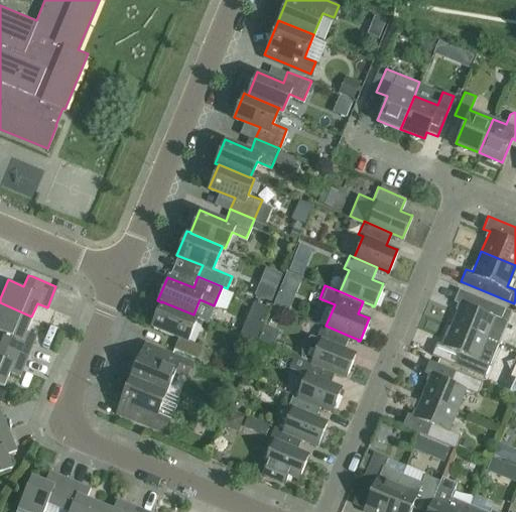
[(452,323),(486,337),(495,316),(506,322),(511,308),(459,287),(454,299),(460,302),(452,323)]
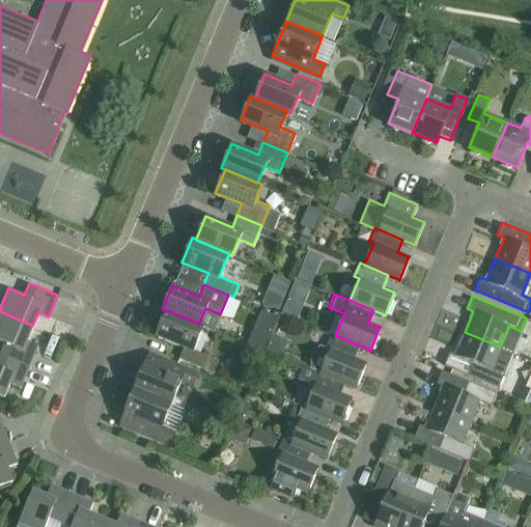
[(166,310),(166,311),(157,335),(183,345),(178,357),(202,367),(207,355),(193,349),(203,325),(199,324),(166,310)]
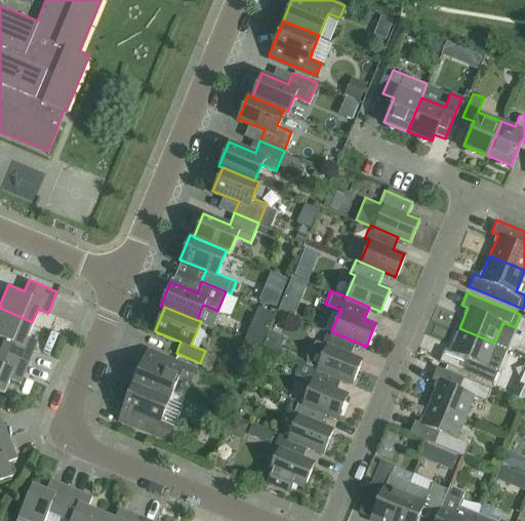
[(0,349),(28,360),(37,339),(27,335),(32,322),(0,308),(0,335),(4,337),(0,349)]
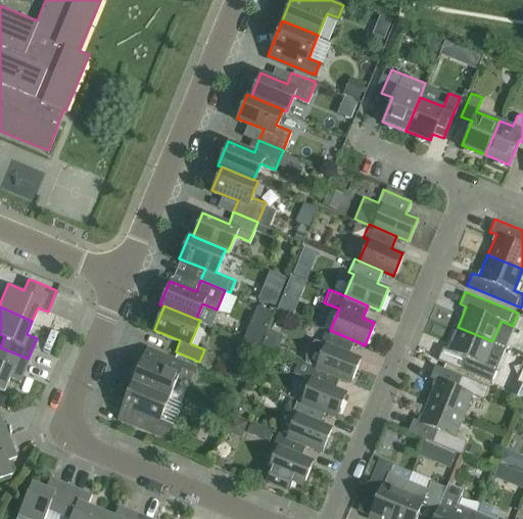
[(492,341),(458,327),(449,347),(442,344),(437,358),(490,380),(496,367),(484,362),(492,341)]
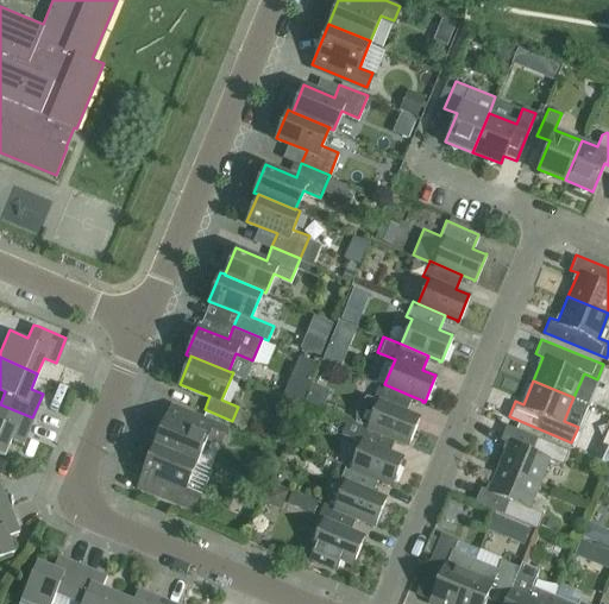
[(395,436),(407,441),(406,442),(408,442),(419,415),(418,415),(406,410),(412,396),(384,384),(378,382),(372,397),(366,395),(360,402),(357,410),(356,420),(395,436)]
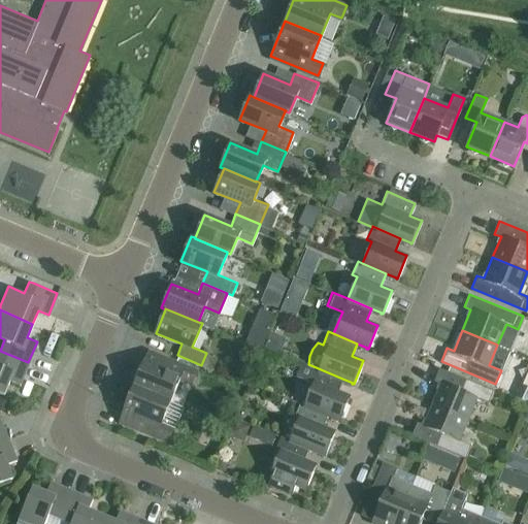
[(149,350),(134,385),(169,400),(179,378),(191,382),(196,369),(149,350)]
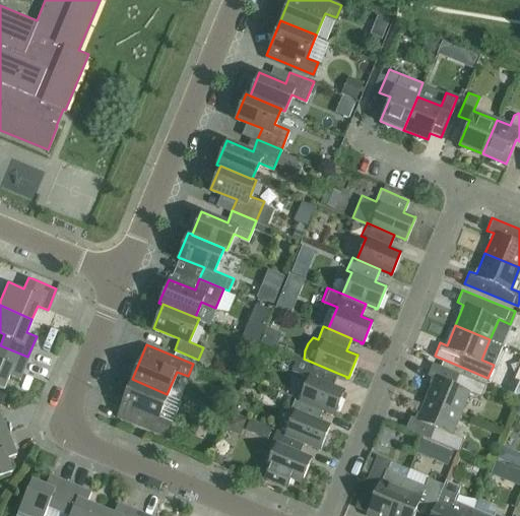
[(27,357),(0,345),(0,385),(3,387),(9,373),(19,378),(27,357)]
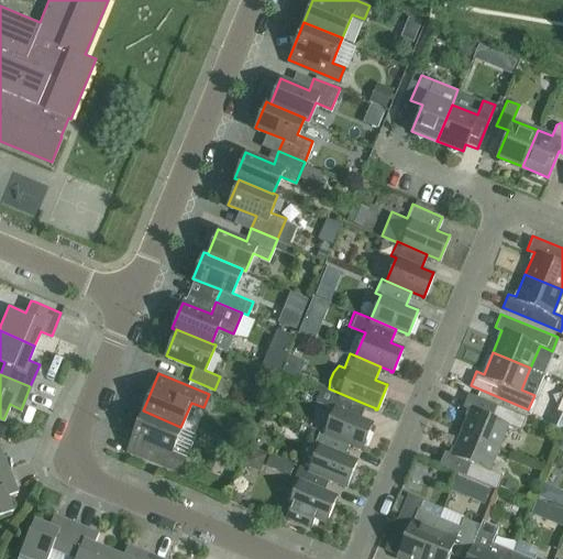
[(333,408),(324,430),(350,441),(349,441),(361,446),(360,447),(361,448),(372,422),(371,422),(359,417),(365,404),(329,388),(321,385),(316,401),(333,408)]
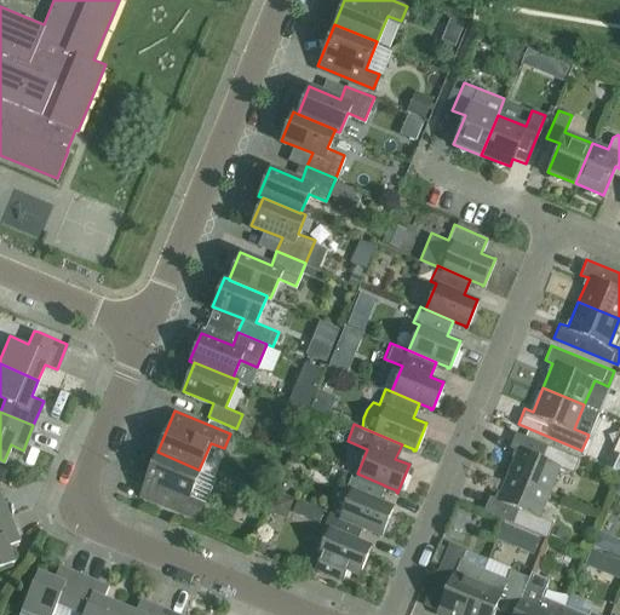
[(507,473),(549,490),(558,466),(573,472),(579,457),(516,430),(510,446),(517,449),(507,473)]
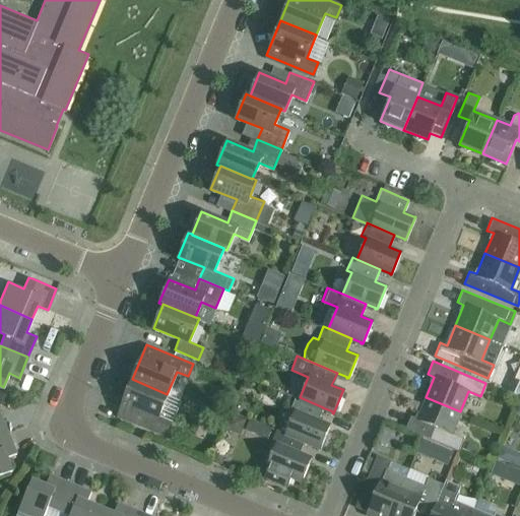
[(157,416),(167,394),(132,379),(118,413),(164,433),(169,421),(157,416)]
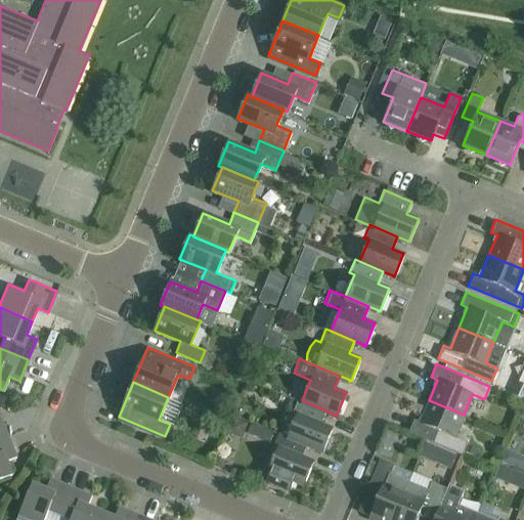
[(325,410),(302,400),(297,398),(292,412),(296,414),(288,435),(306,443),(306,444),(321,449),(320,450),(321,451),(332,427),(331,427),(331,428),(319,423),(324,410),(325,410)]
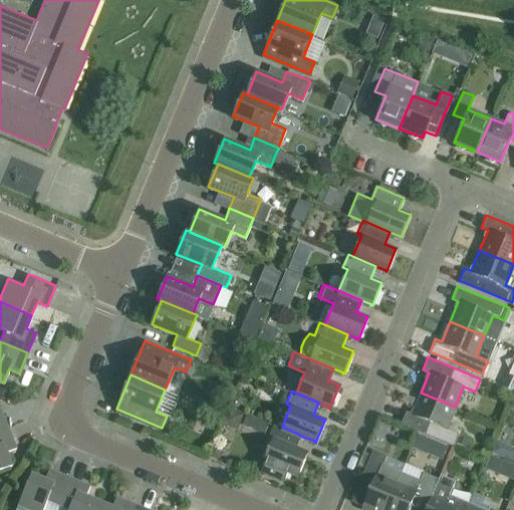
[(447,427),(455,407),(421,393),(412,413),(406,410),(401,423),(453,444),(458,432),(447,427)]
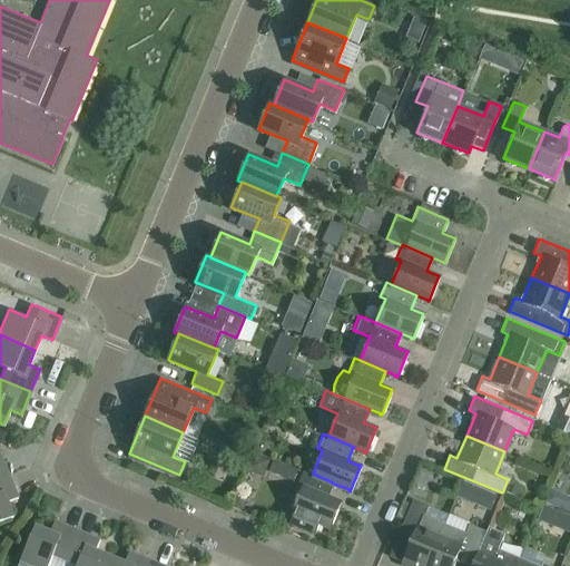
[(327,497),(333,484),(333,482),(313,474),(303,470),(296,485),(302,487),(292,511),(293,511),(291,517),(315,527),(317,520),(328,526),(330,527),(341,501),(338,500),(338,501),(327,497)]
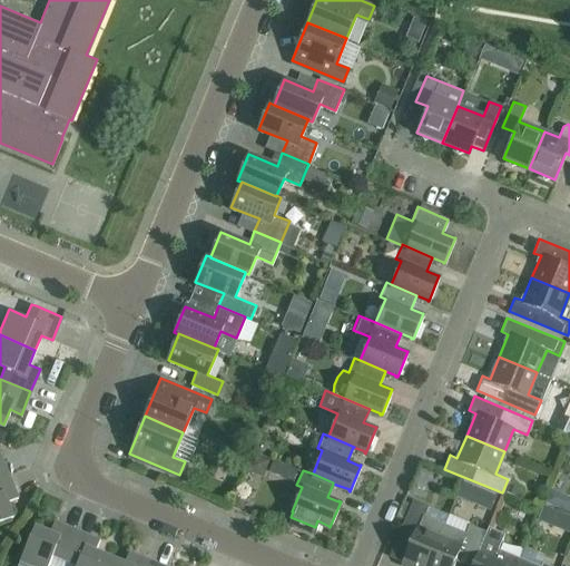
[(0,520),(13,516),(7,500),(18,496),(8,472),(0,476),(0,520)]
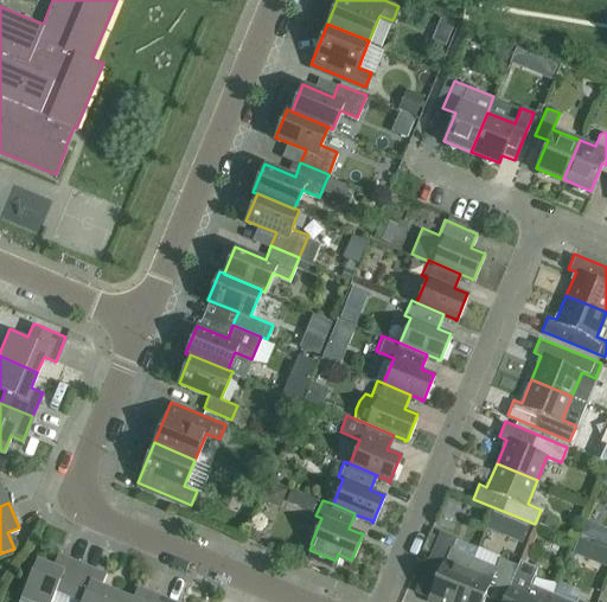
[(436,601),(453,601),(473,555),(452,545),(455,536),(439,530),(425,563),(439,569),(427,597),(436,601)]
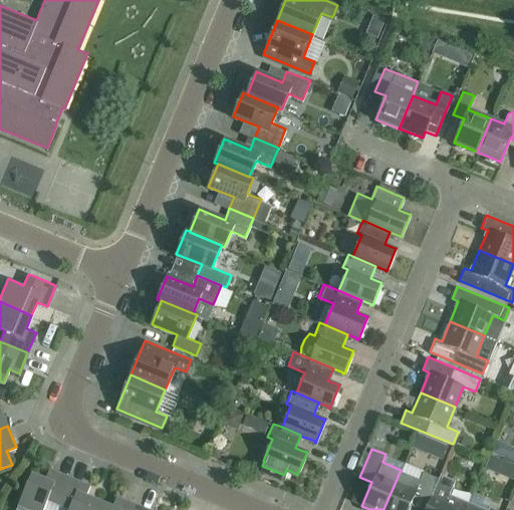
[(58,504),(69,476),(48,467),(44,478),(31,472),(17,505),(30,509),(42,509),(47,499),(58,504)]
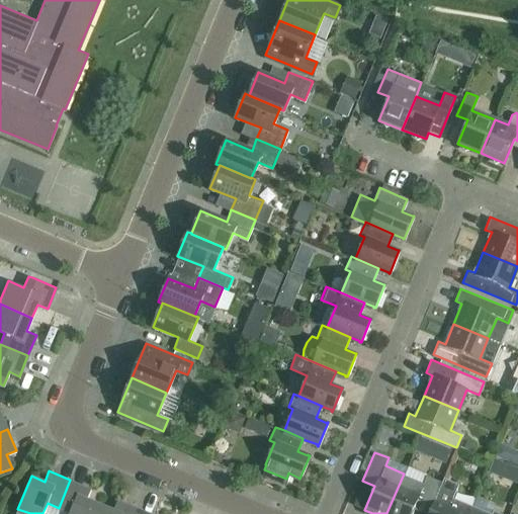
[(404,474),(386,513),(411,513),(416,502),(429,508),(441,480),(427,474),(424,482),(404,474)]
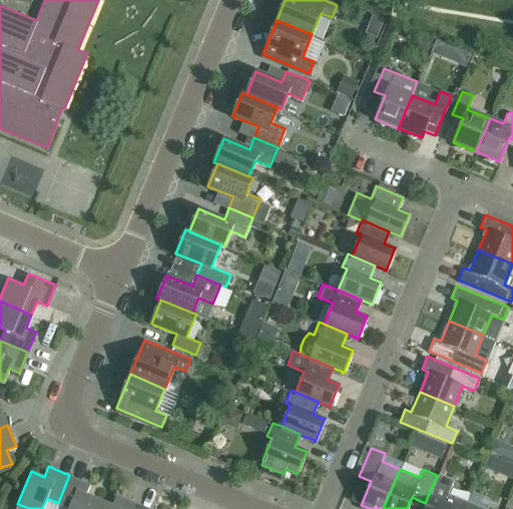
[(439,471),(437,475),(425,503),(422,508),(463,508),(467,501),(448,493),(454,477),(439,471)]
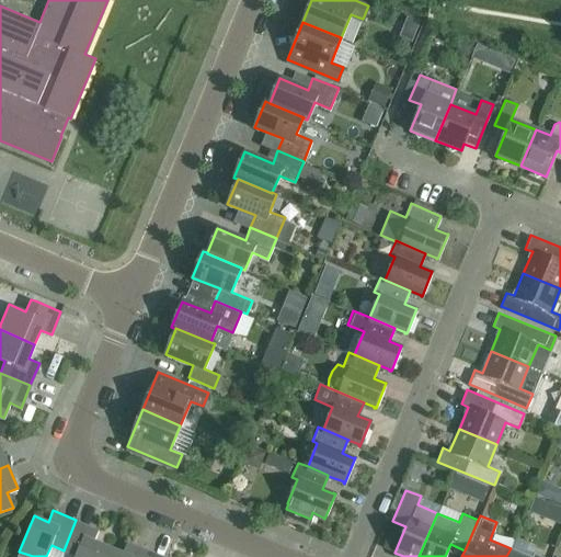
[(76,520),(64,550),(75,555),(73,556),(102,556),(107,546),(93,540),(98,529),(76,520)]
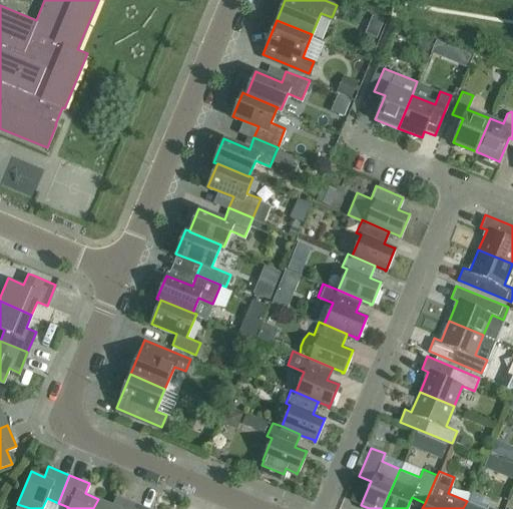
[(98,499),(93,508),(133,508),(136,502),(115,494),(111,504),(98,499)]
